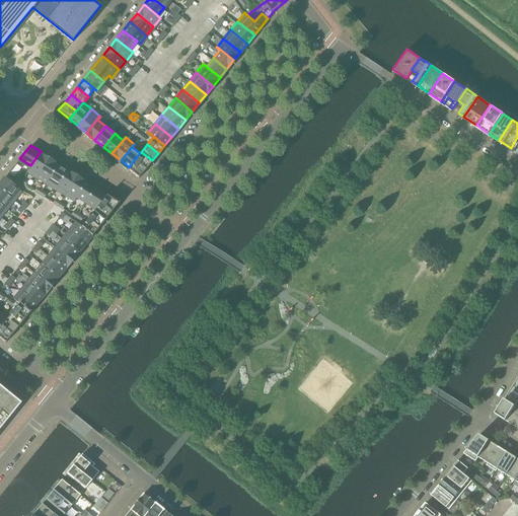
[(28,169),(38,174),(50,157),(41,151),(30,165),(28,169)]
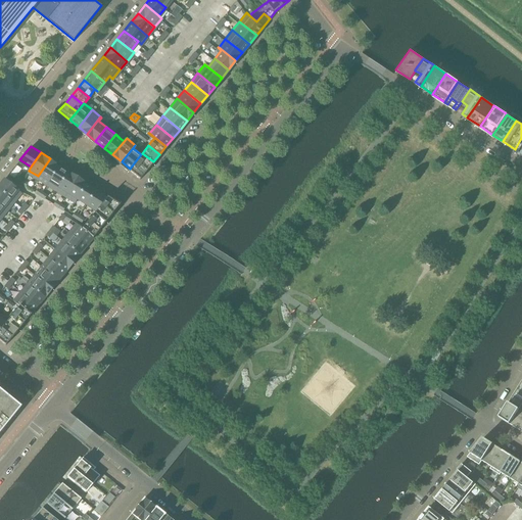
[(153,161),(142,153),(141,154),(136,160),(147,170),(152,163),(153,161)]
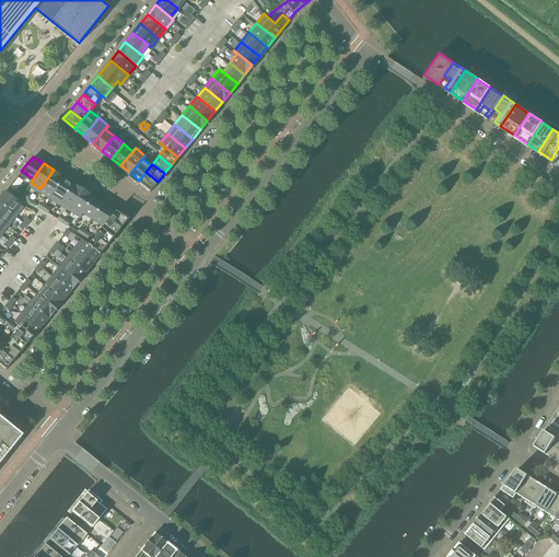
[(41,188),(50,195),(63,176),(54,170),(41,188)]
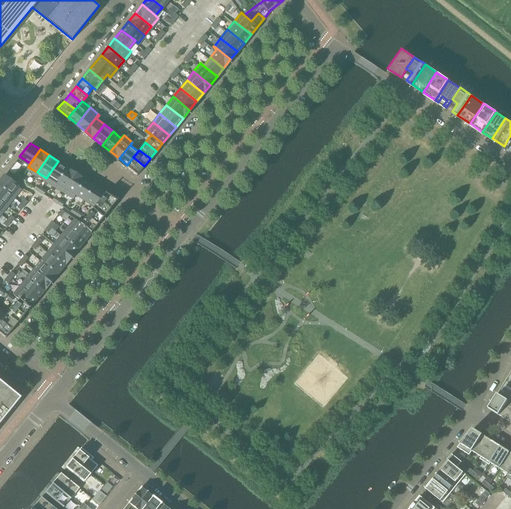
[(133,157),(127,165),(138,174),(144,166),(133,157)]
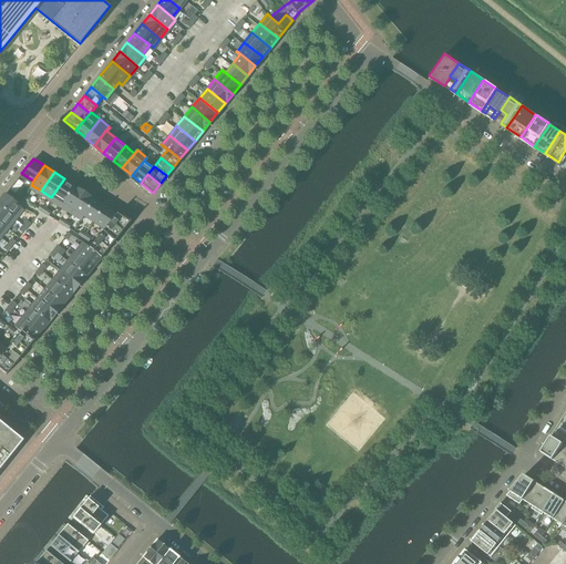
[(51,197),(61,204),(74,184),(64,178),(51,197)]
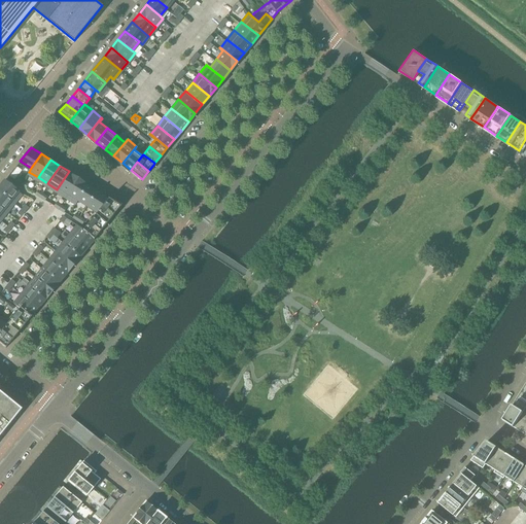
[(124,169),(117,175),(127,183),(133,177),(124,169)]
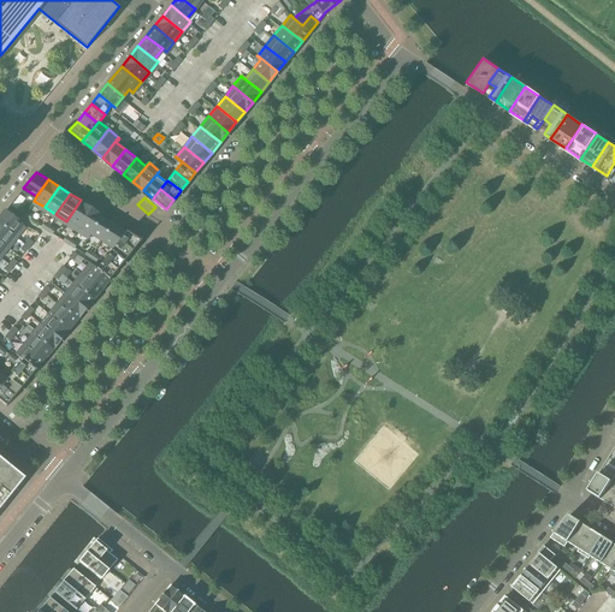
[(66,221),(78,229),(92,207),(81,200),(66,221)]
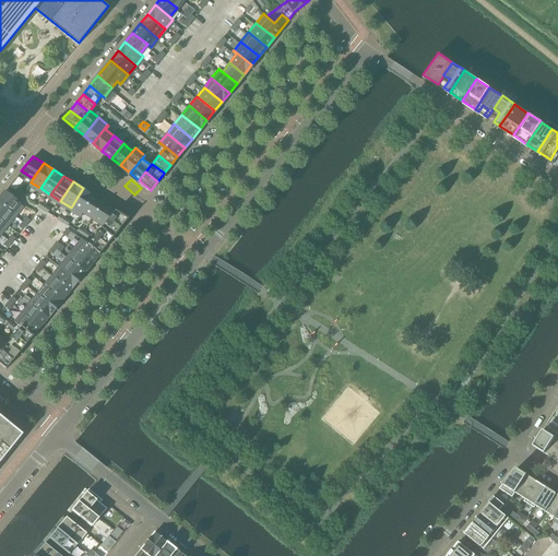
[(83,210),(94,194),(83,188),(71,208),(81,214),(81,213),(83,210)]
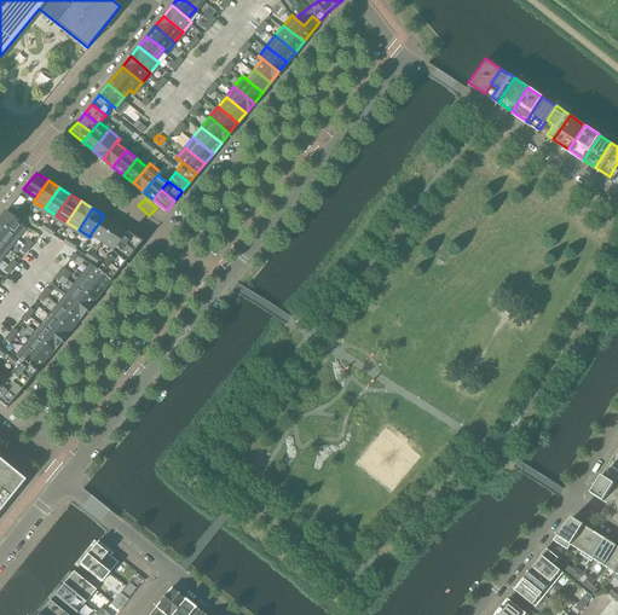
[(23,222),(6,209),(0,216),(0,221),(17,236),(27,225),(23,222)]
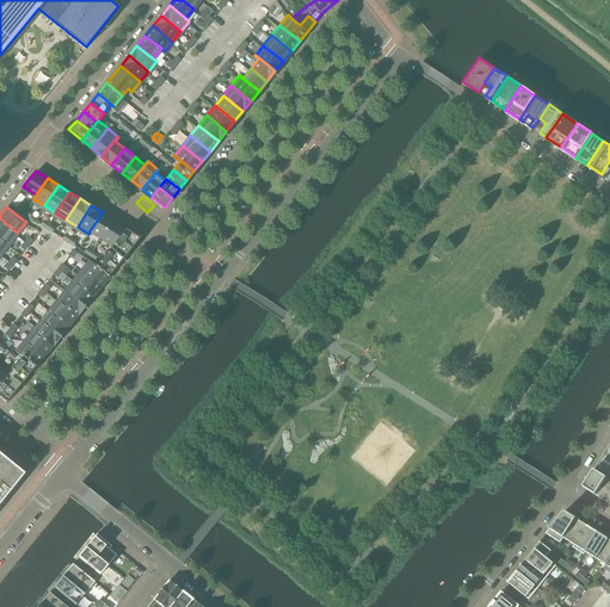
[(102,236),(114,220),(103,212),(91,229),(102,236)]
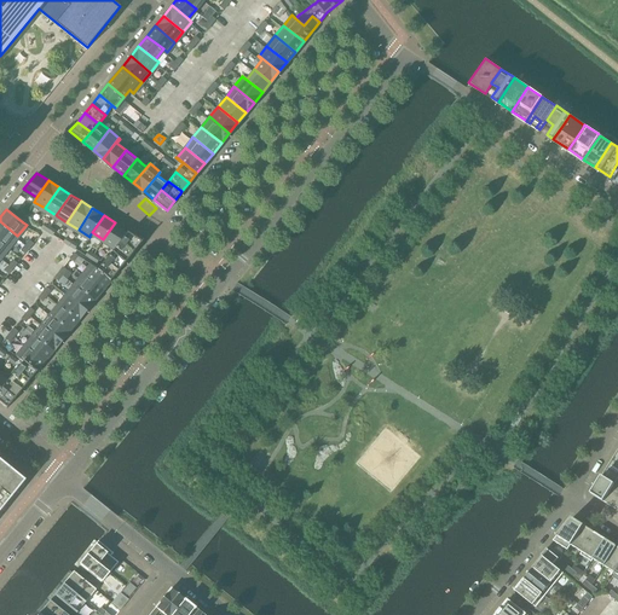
[(17,236),(0,221),(0,238),(10,245),(16,238),(17,236)]
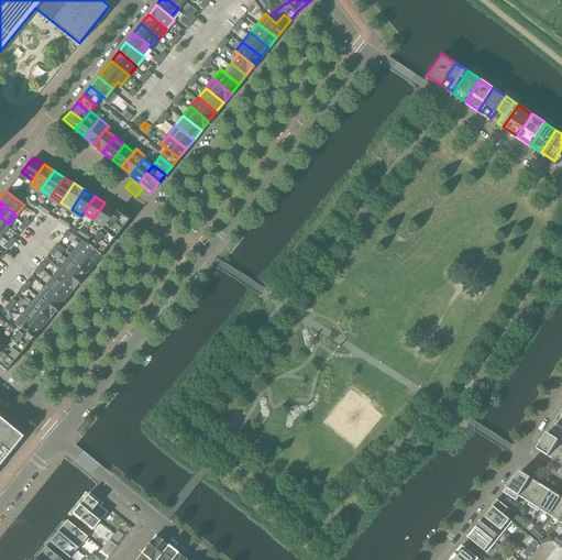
[(94,218),(105,224),(109,220),(117,210),(105,202),(94,218)]
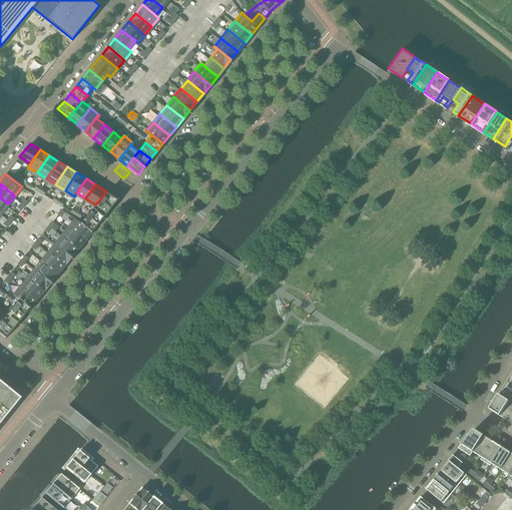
[(118,198),(106,191),(99,200),(109,208),(118,198)]
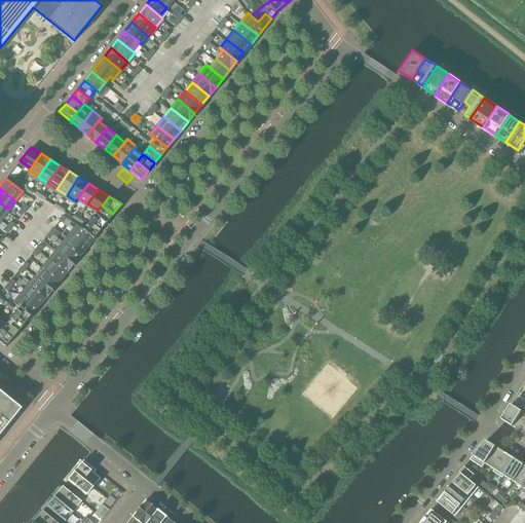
[(98,210),(96,213),(107,222),(112,214),(102,206),(98,210)]
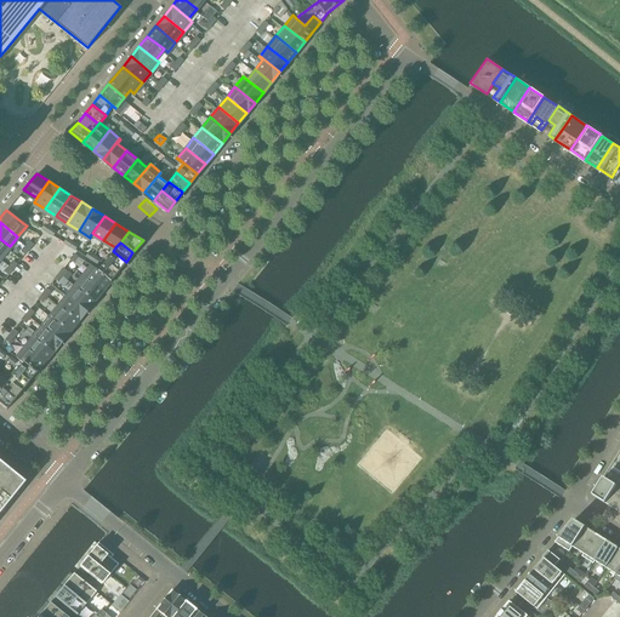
[(113,251),(106,260),(119,270),(126,262),(113,251)]
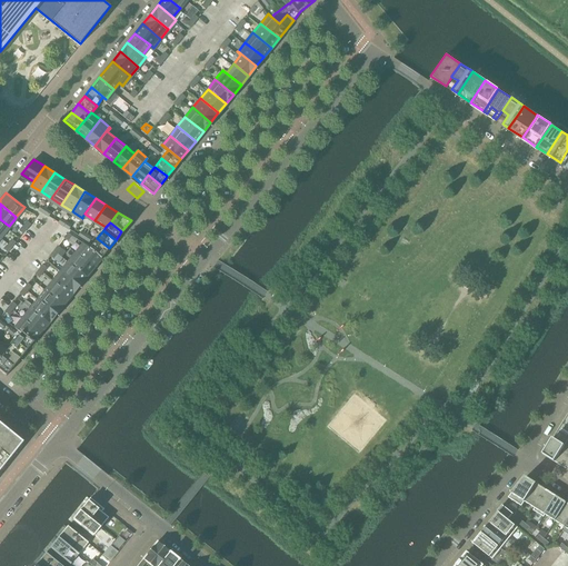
[(91,245),(90,246),(102,256),(109,248),(97,238),(91,245)]
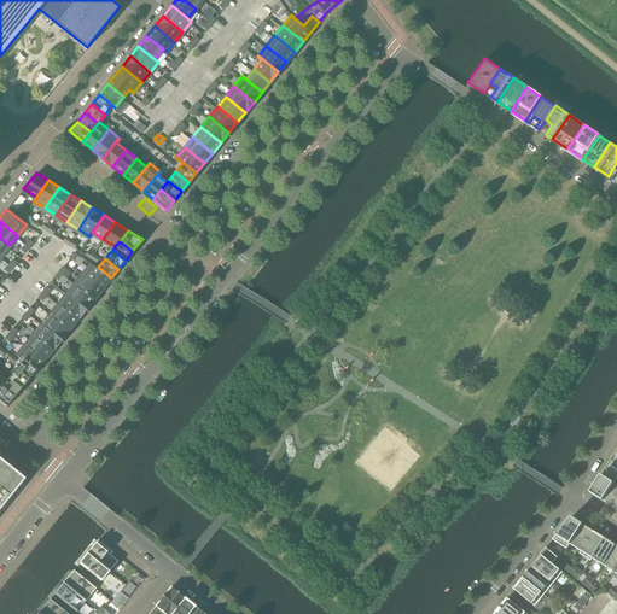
[(92,261),(83,272),(103,287),(111,278),(98,267),(92,261)]
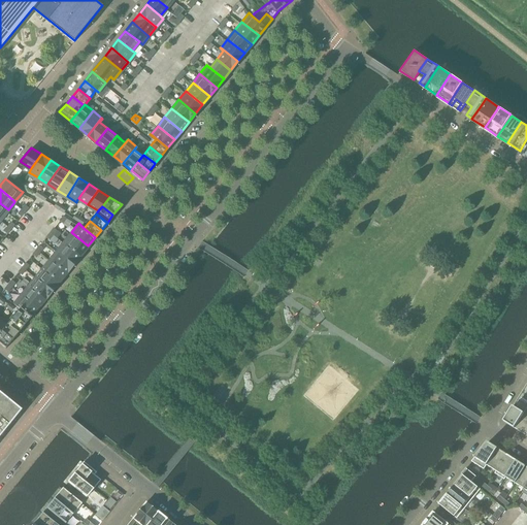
[(71,232),(64,240),(80,255),(88,245),(71,232)]
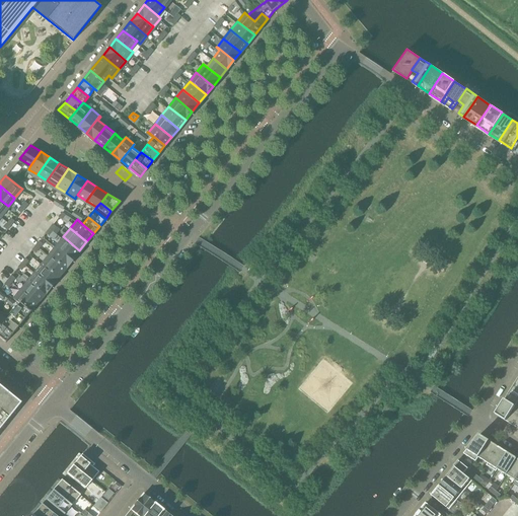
[(63,236),(56,245),(73,259),(79,250),(63,236)]
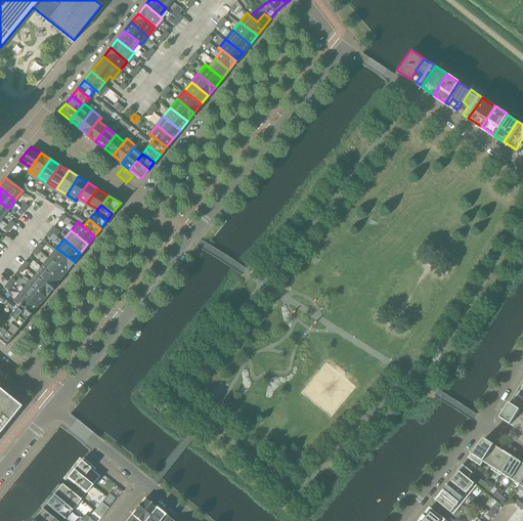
[(56,248),(49,256),(67,269),(74,261),(56,248)]
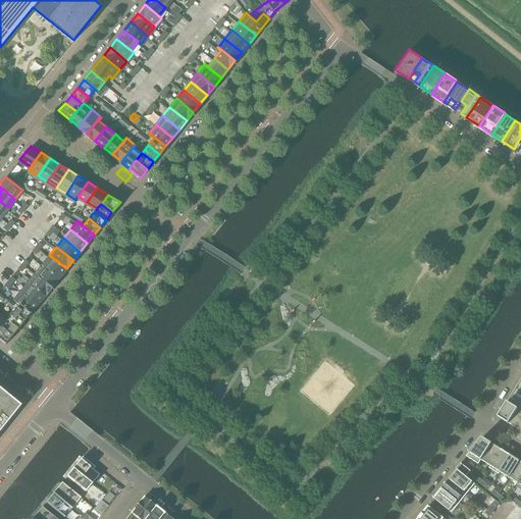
[(49,255),(43,264),(59,277),(66,268),(49,255)]
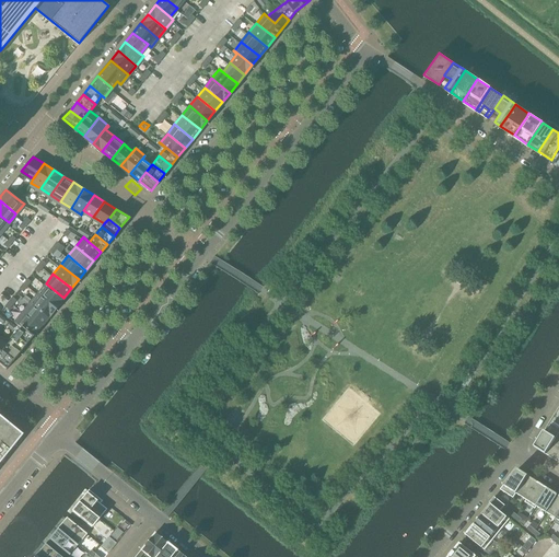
[(39,291),(38,292),(56,306),(63,298),(46,283),(39,291)]
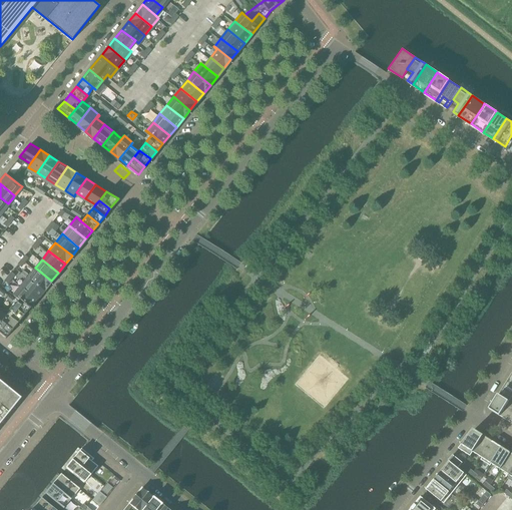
[(51,281),(35,268),(28,276),(44,290),(51,281)]
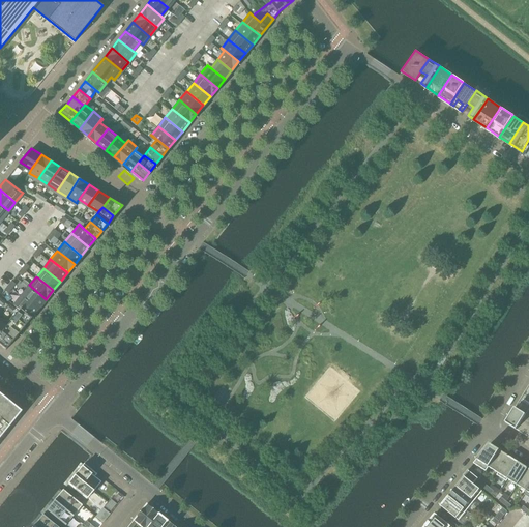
[(29,285),(22,294),(39,308),(46,299),(29,285)]
